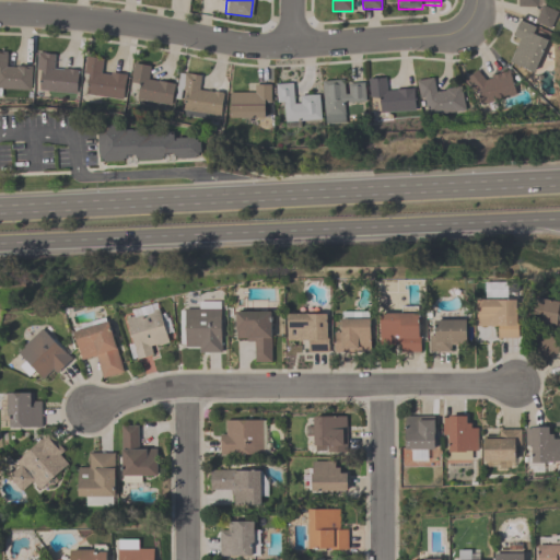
[(534,21),(541,4),(557,11),(549,28),(534,21)]
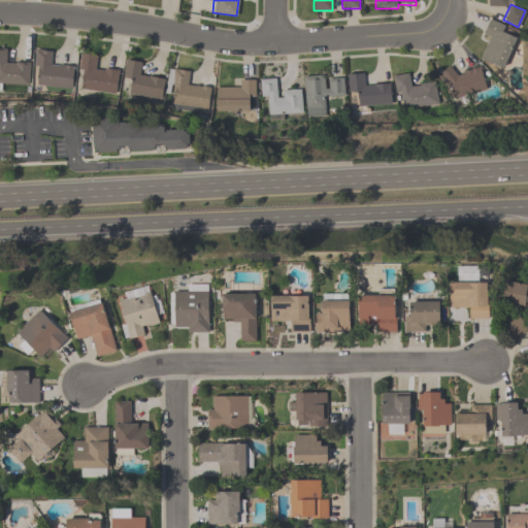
[(504,24),(501,30),(516,36),(502,67),(480,57),(489,35),(483,33),(490,18),(504,24)]
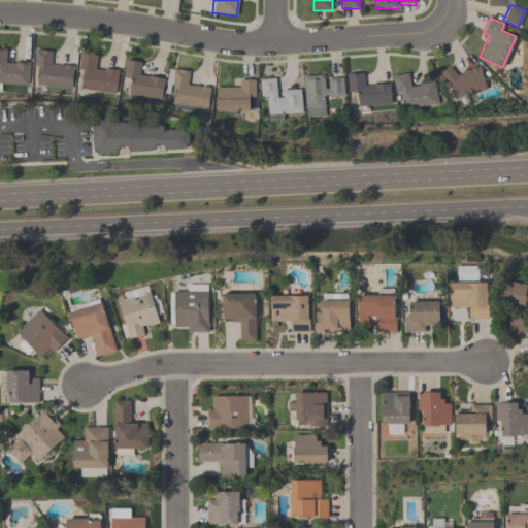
[(0,47),(6,48),(5,63),(14,63),(14,62),(29,62),(28,85),(0,84),(0,47)]
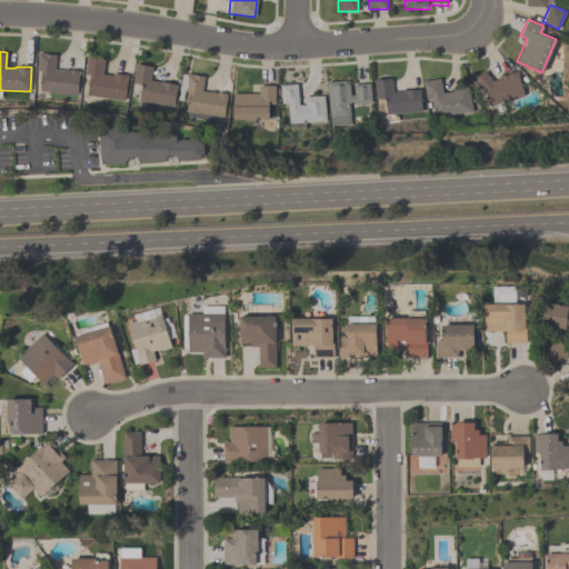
[(77,95),(39,91),(40,71),(36,70),(38,52),(55,55),(53,70),(63,70),(63,69),(78,70),(77,73),(79,73),(77,95)]
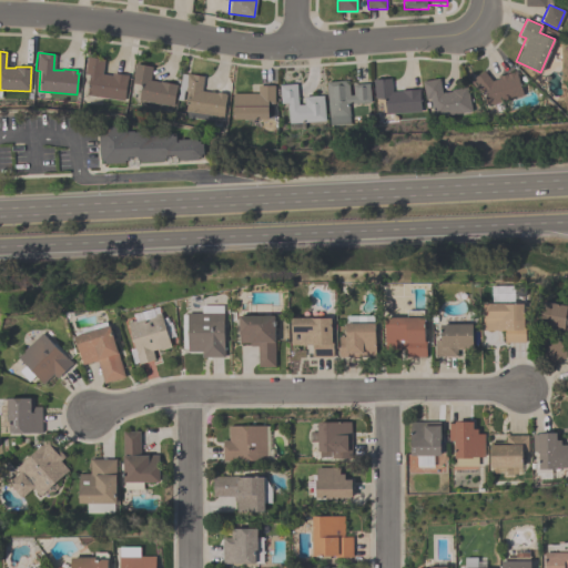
[(85,95),(89,74),(83,74),(87,57),(104,59),(102,74),(111,75),(111,72),(127,74),(123,100),(85,95)]
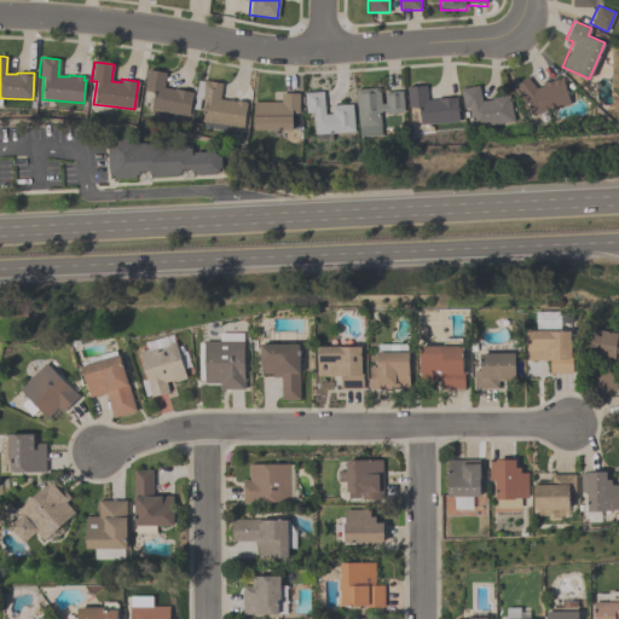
[(187,116),(150,110),(152,92),(143,91),(146,69),(166,73),(163,87),(173,90),(173,88),(192,92),(187,116)]
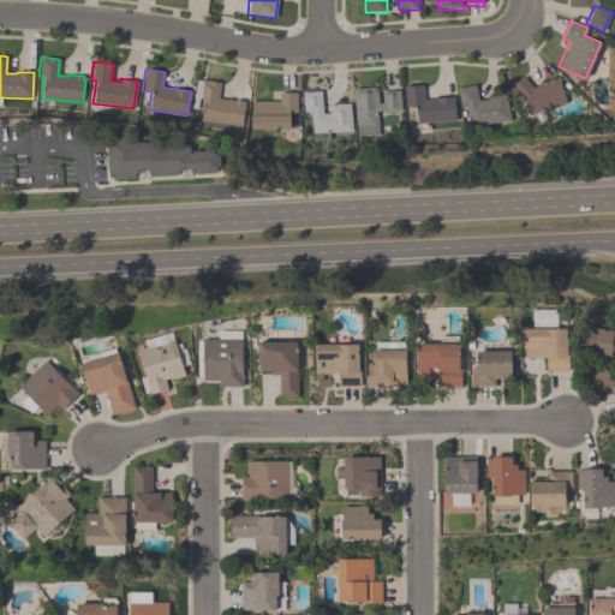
[(566,103),(524,115),(519,103),(508,88),(523,77),(532,88),(538,85),(538,83),(557,77),(566,103)]
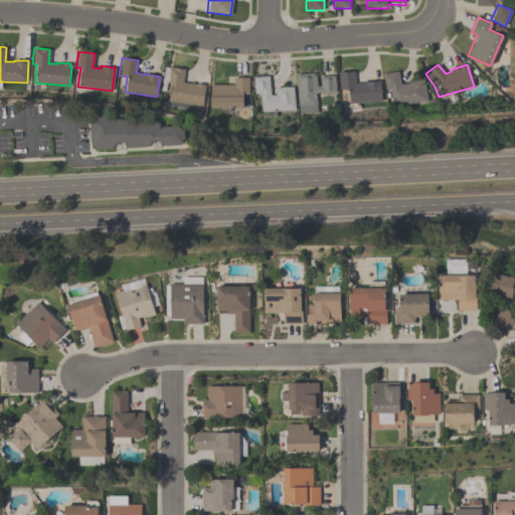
[(169,66),(184,68),(182,82),(196,84),(196,83),(203,84),(203,86),(204,86),(202,107),(167,102),(170,83),(167,82),(169,66)]
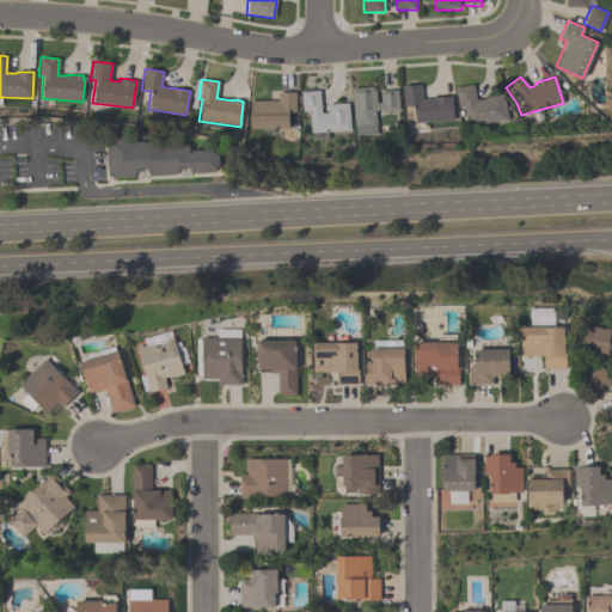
[(421,85),(421,99),(432,98),(432,97),(452,96),(453,120),(415,122),(414,106),(403,106),(402,86),(421,85)]
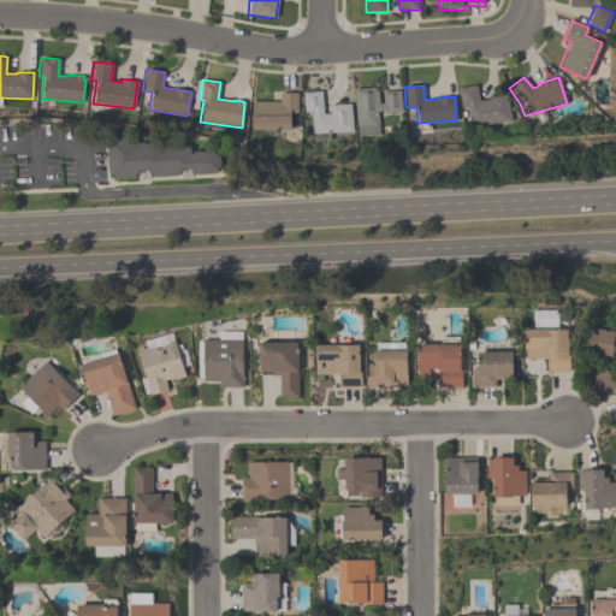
[(457,89),(477,86),(479,101),(489,100),(489,98),(505,94),(510,120),(469,128),(466,107),(461,108),(457,89)]
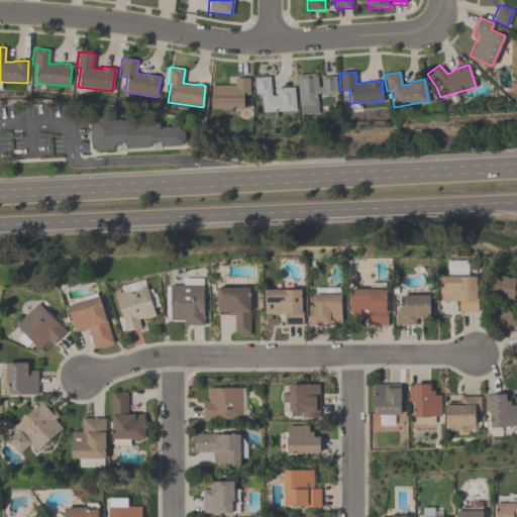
[(297,74),(316,74),(317,87),(320,86),(320,76),(336,76),(336,94),(317,94),(318,113),(298,114),(297,74)]
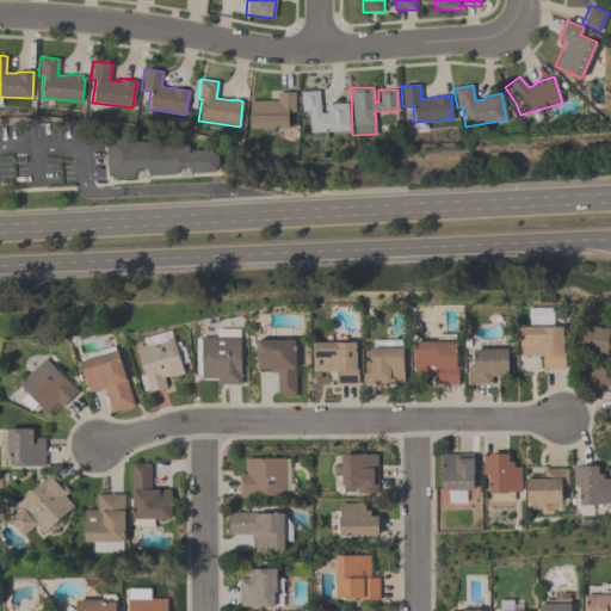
[(349,131),(309,133),(308,111),(301,111),(300,91),(319,91),(320,112),(326,112),(326,104),(347,103),(349,131)]
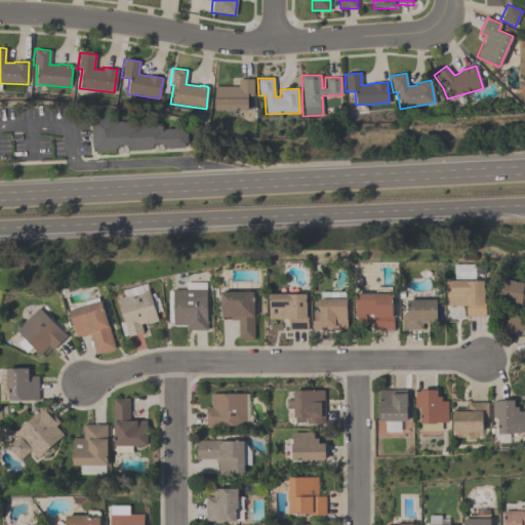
[(214,86),(238,86),(238,79),(254,79),(254,96),(247,96),(247,110),(214,110),(214,86)]
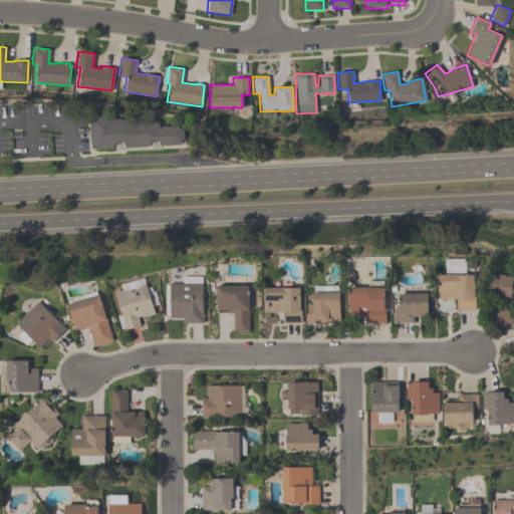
[(89,143),(88,119),(90,119),(90,114),(112,112),(113,117),(120,117),(120,118),(136,117),(136,122),(138,122),(138,120),(156,119),(156,122),(158,122),(159,127),(161,127),(161,125),(178,124),(178,126),(181,126),(181,130),(182,130),(183,139),(181,140),(181,142),(179,142),(179,143),(161,144),(161,142),(158,143),(158,140),(150,140),(150,143),(147,143),(147,145),(125,147),(125,144),(122,144),(122,142),(114,142),(114,145),(111,145),(111,147),(94,148),(94,146),(91,146),(91,143),(89,143)]
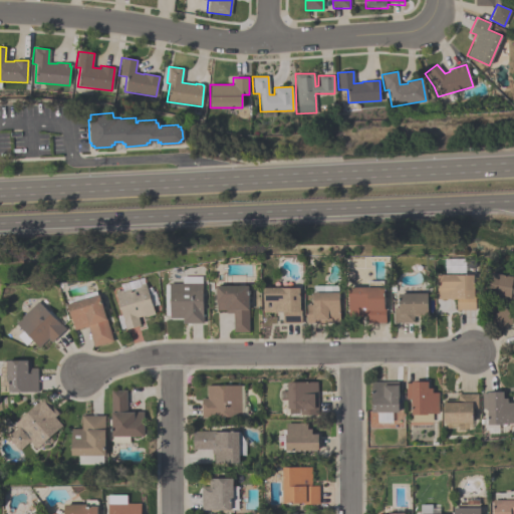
[(473,273),(473,295),(475,295),(475,309),(456,309),(456,298),(438,298),(437,273),(473,273)]
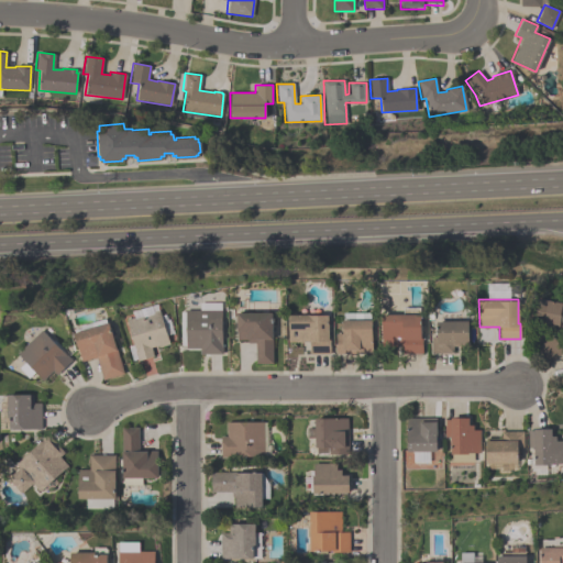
[(562,329),(543,326),(549,300),(562,302),(562,329)]
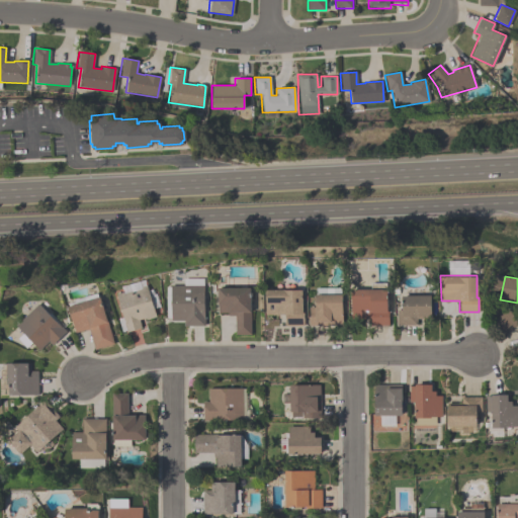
[(116,293),(123,291),(121,285),(144,279),(146,284),(156,316),(146,319),(145,318),(139,320),(141,327),(125,332),(123,323),(124,322),(117,298),(116,298),(115,296),(116,294),(116,293)]
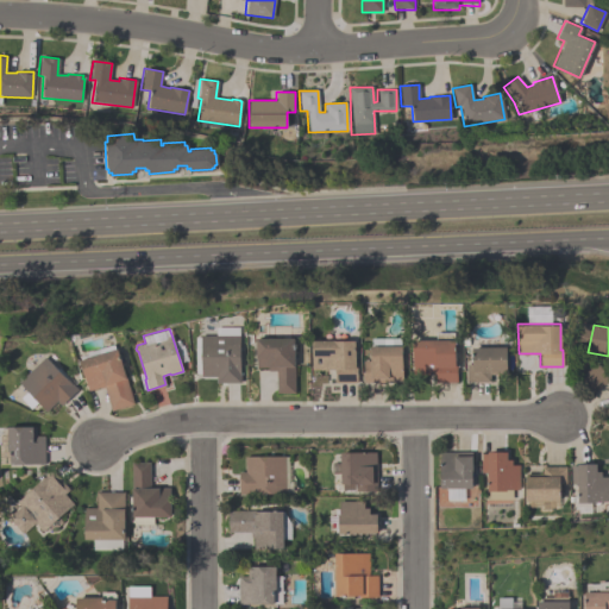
[(334,370),(312,370),(312,340),(327,340),(327,334),(328,334),(328,333),(331,333),(331,331),(340,331),(340,333),(341,333),(341,334),(344,334),(344,340),(355,340),(355,366),(357,366),(357,383),(334,383),(334,370)]
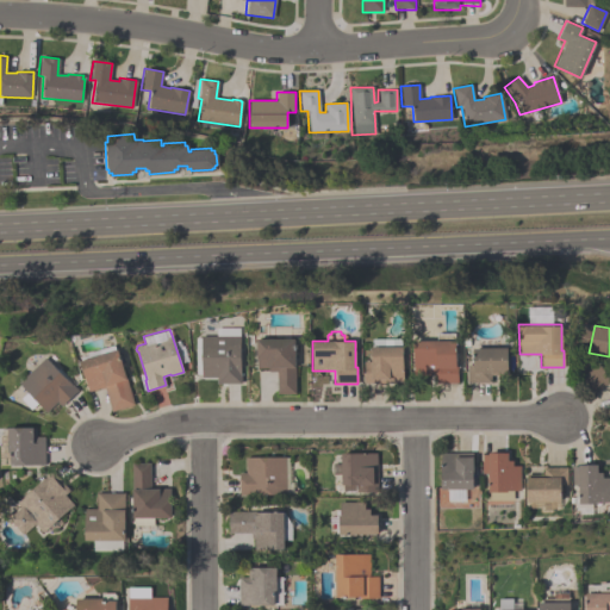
[(412,340),(437,340),(437,332),(454,332),(454,365),(456,365),(456,383),(435,383),(435,374),(412,374),(412,340)]
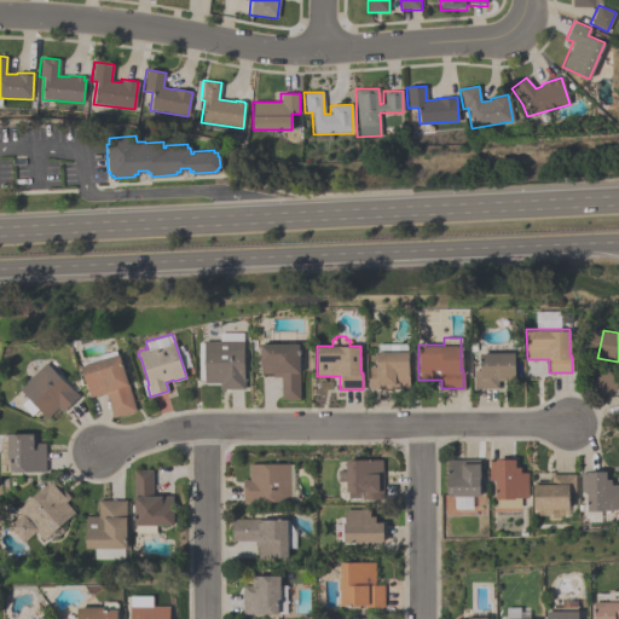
[(244,388),(219,388),(219,382),(204,382),(204,380),(198,380),(198,342),(204,342),(204,340),(244,341),(244,388)]
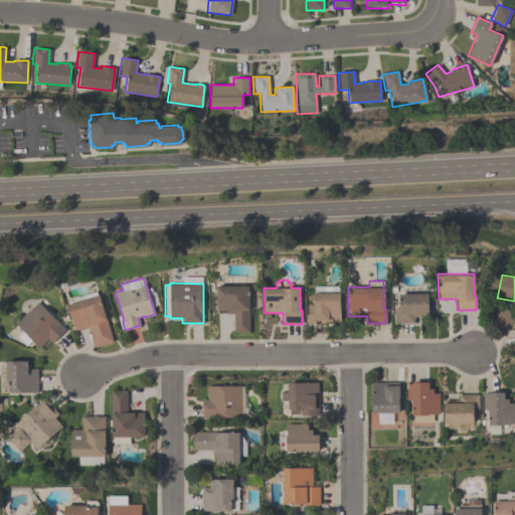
[(248,332),(233,332),(233,314),(226,314),(226,311),(216,311),(216,286),(248,286),(248,332)]
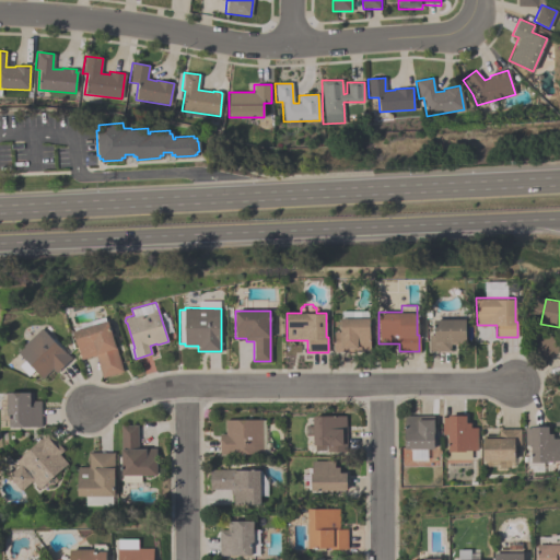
[(335,351),(334,331),(340,331),(340,318),(341,318),(341,311),(368,311),(368,317),(369,317),(370,351),(335,351)]
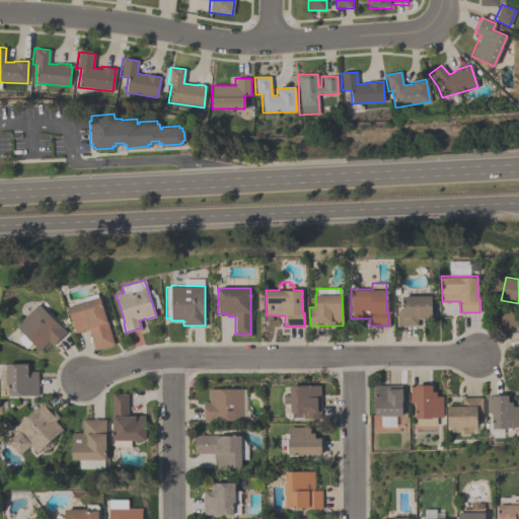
[(396,325),(396,309),(401,309),(401,295),(430,295),(430,318),(417,318),(417,325),(396,325)]
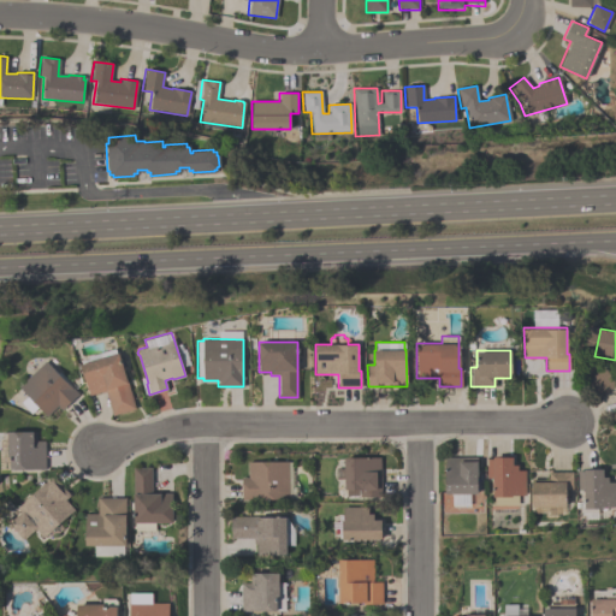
[(80,363),(118,353),(135,409),(112,415),(105,390),(89,395),(80,363)]
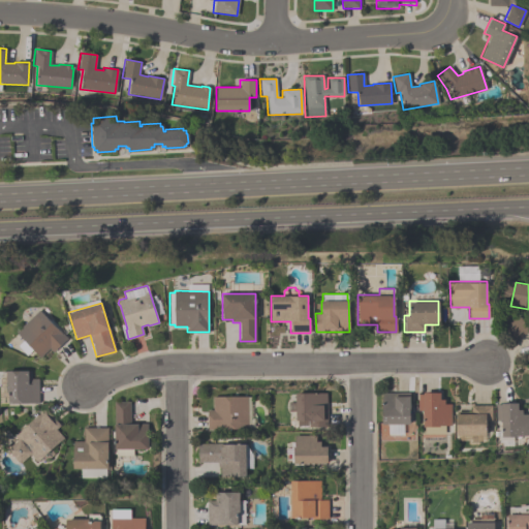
[(66,338),(52,351),(49,348),(39,356),(32,349),(26,355),(17,346),(23,340),(16,332),(38,309),(66,338)]
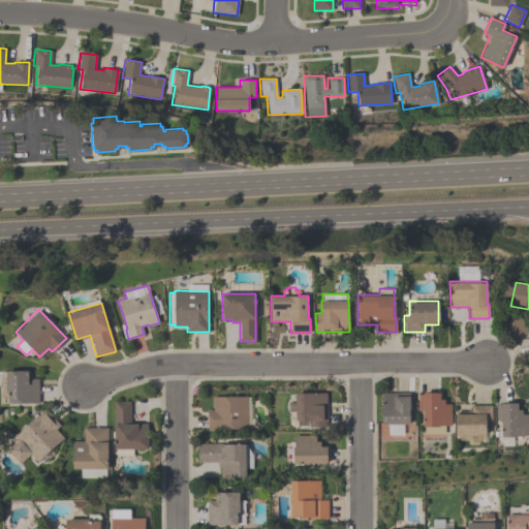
[(38,403),(7,403),(7,392),(5,392),(5,371),(30,371),(30,379),(38,379),(38,403)]
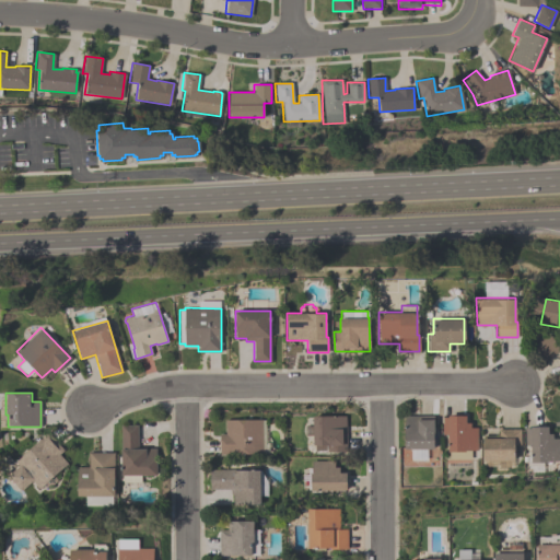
[(346,451),(304,451),(304,443),(312,443),(312,435),(304,435),(304,426),(312,426),(312,416),(346,416),(346,451)]
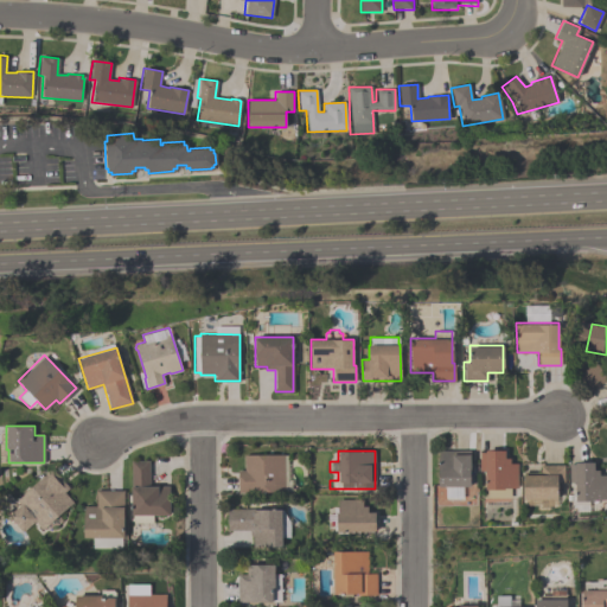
[(470,486),(461,486),(461,498),(445,498),(445,486),(438,486),(438,451),(453,451),(453,454),(470,454),(470,486)]
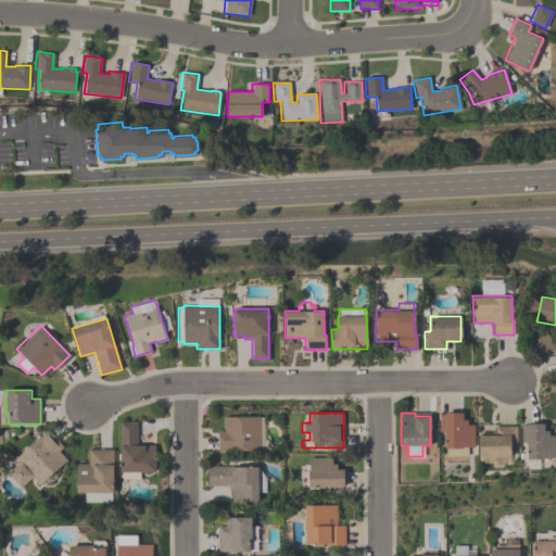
[(439,414),(443,414),(443,413),(462,413),(462,419),(466,419),(466,425),(474,425),(474,446),(467,446),(467,456),(445,456),(445,447),(443,447),(443,431),(439,431),(439,414)]
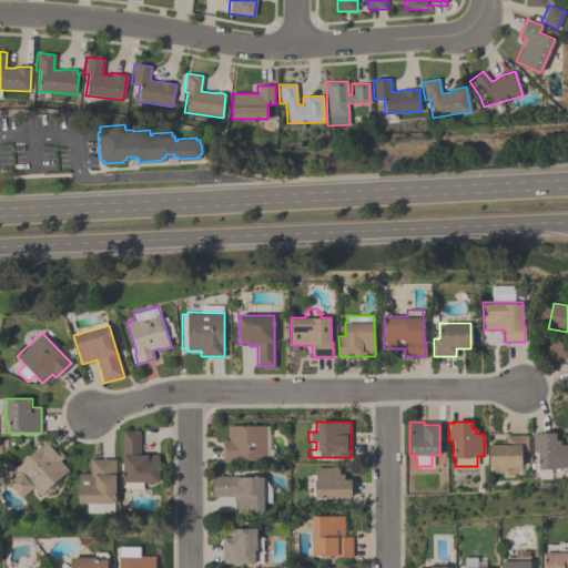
[(265,425),(265,460),(232,460),(222,460),(222,439),(227,439),(227,425),(265,425)]
